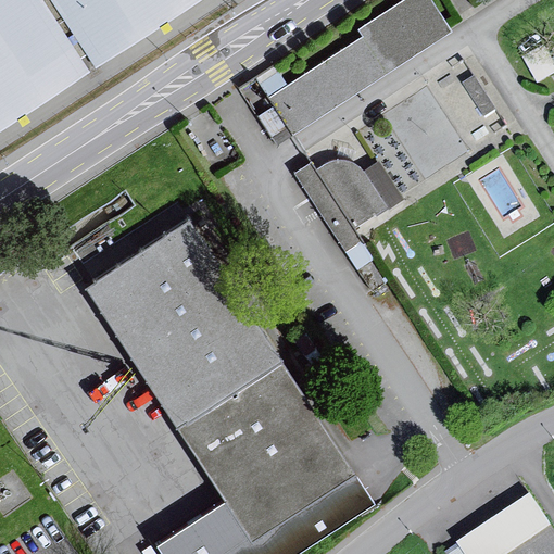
[(0,130),(25,114),(183,11),(199,0),(0,0),(0,130)]
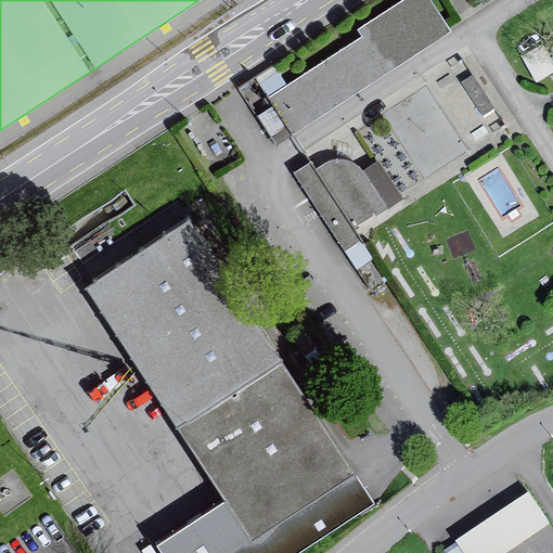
[(273,145),(449,33),(427,0),(401,0),(355,30),(359,38),(284,86),(272,67),(238,90),(253,114),(273,145)]
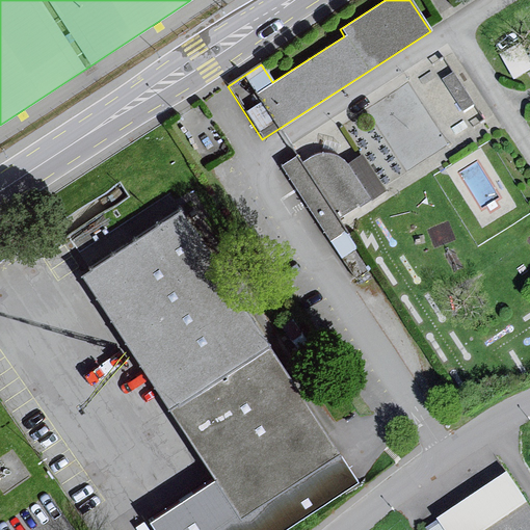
[(299,158),(282,169),(351,281),(369,271),(342,221),(389,195),(364,158),(350,165),(334,156),(315,157),(305,163),(299,158)]
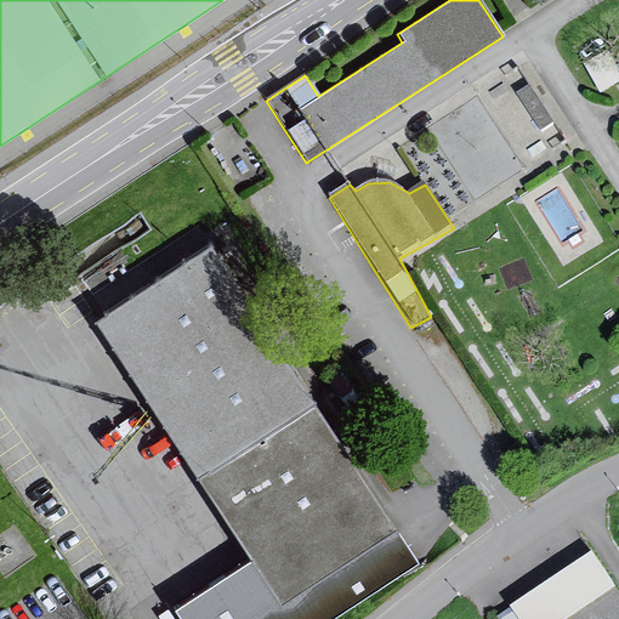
[(209,248),(95,323),(250,560),(280,605),(396,529),(209,248)]
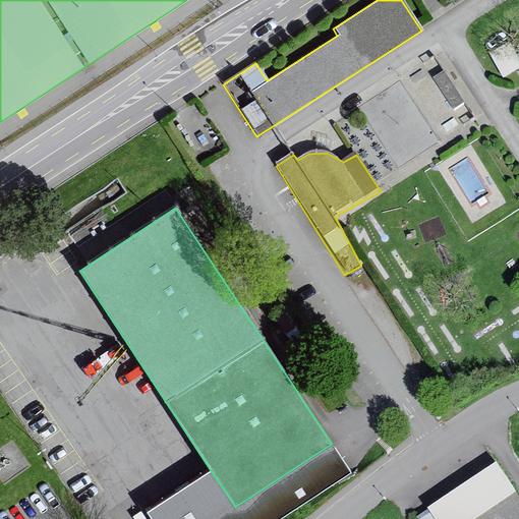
[(278,518),(350,472),(332,444),(235,507),(210,469),(146,513),(150,518),(278,518)]
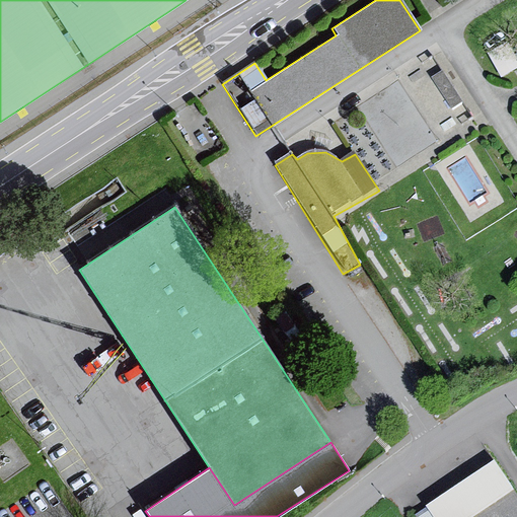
[(516,516),(516,493),(503,470),(431,514),(432,516),(516,516)]
